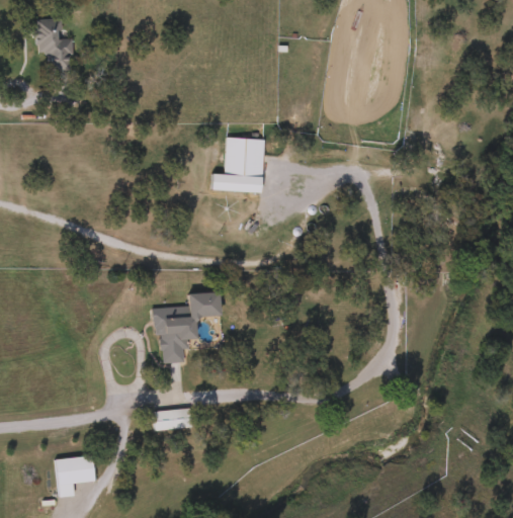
[(60,19),(60,39),(72,38),(73,69),(50,69),(49,54),(36,54),(35,20),(60,19)]
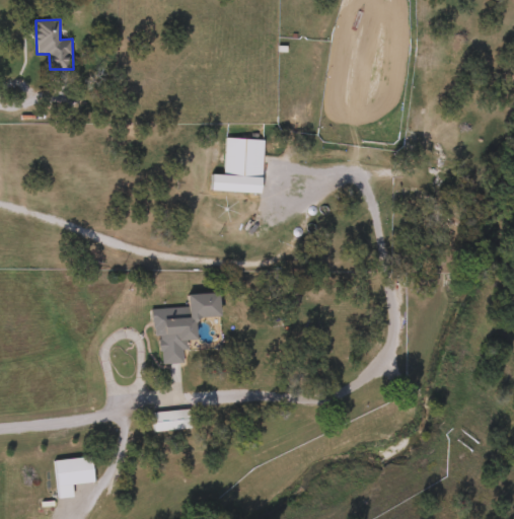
[(225,175),(226,137),(265,139),(263,176),(225,175)]
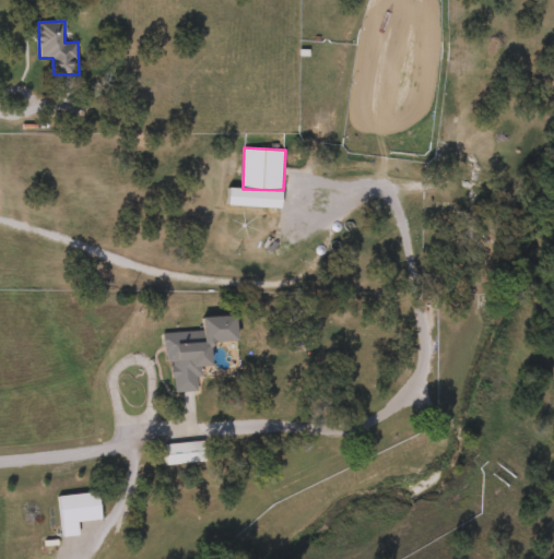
[(164,332),(207,330),(208,345),(200,346),(202,390),(174,391),(173,360),(165,360),(164,332)]
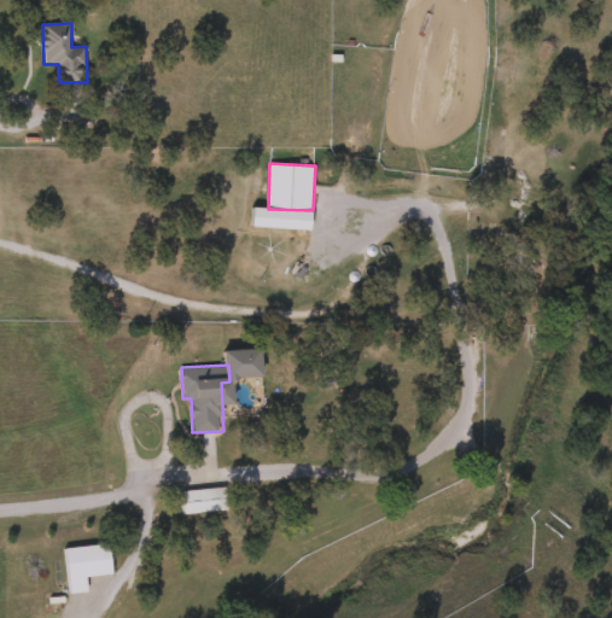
[(184,513),(182,490),(226,487),(228,509),(184,513)]
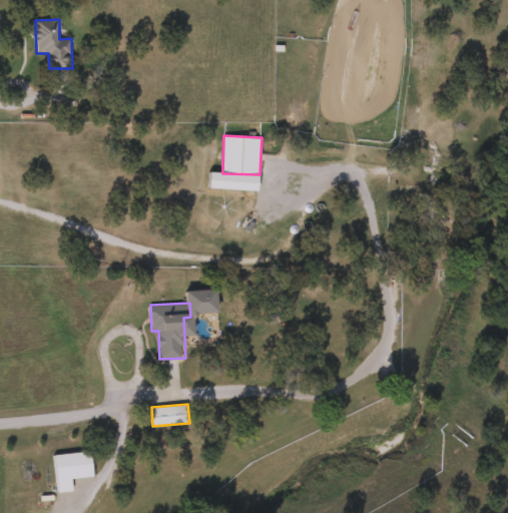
[(94,476),(72,478),(73,491),(58,493),(55,454),(92,451),(94,476)]
